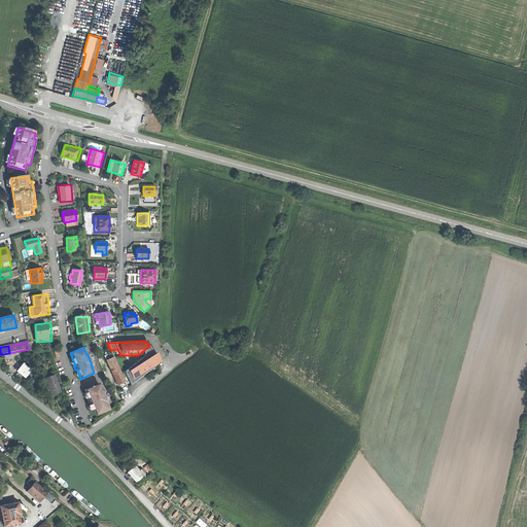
[(104,355),(119,389),(127,386),(113,357),(114,357),(111,352),(104,355)]
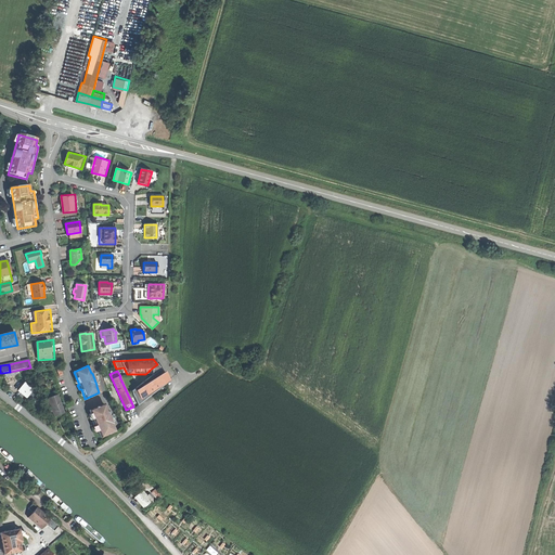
[(155,373),(131,391),(133,397),(134,397),(139,401),(143,397),(145,400),(150,397),(147,394),(152,391),(153,394),(157,389),(156,387),(160,384),(162,386),(164,385),(155,373)]
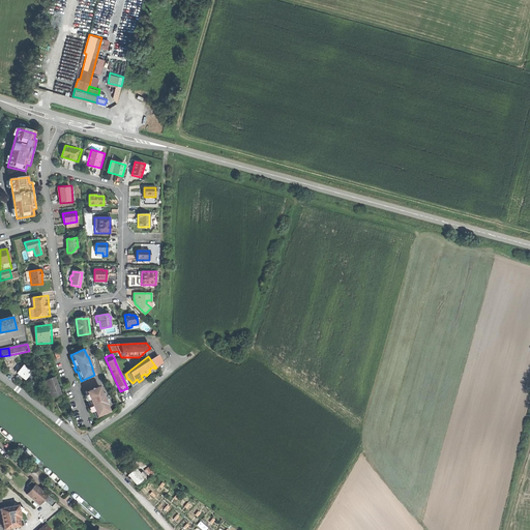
[(33,375),(23,366),(17,374),(19,375),(24,379),(27,382),(33,375)]
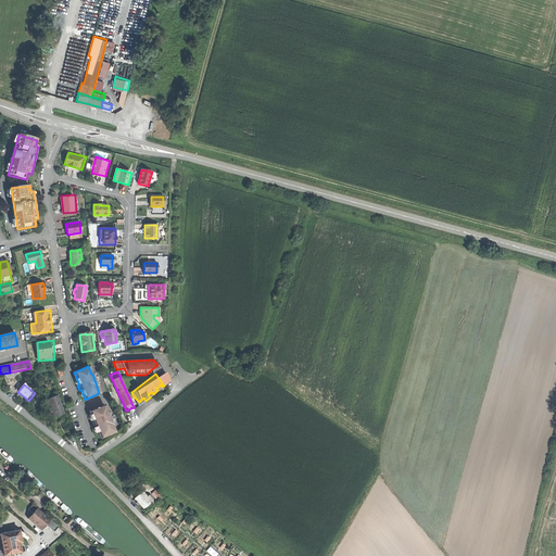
[(57,395),(48,400),(54,418),(59,416),(64,414),(57,395)]
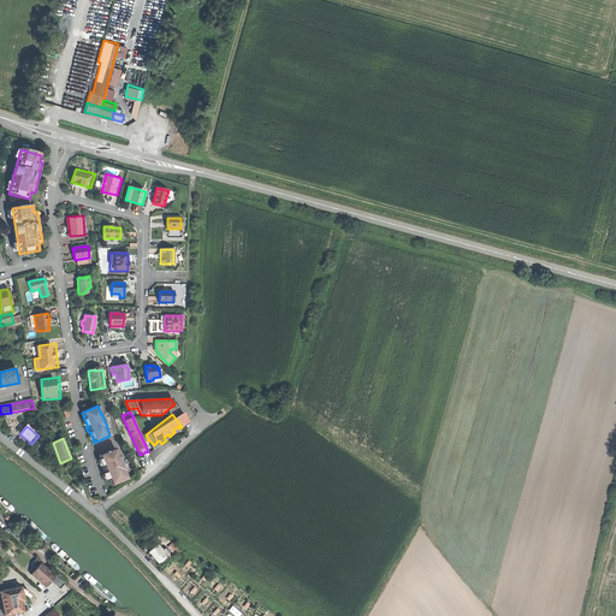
[(106,472),(112,486),(128,479),(124,472),(125,471),(119,457),(118,457),(114,449),(99,456),(104,467),(102,468),(102,469),(104,472),(106,472)]
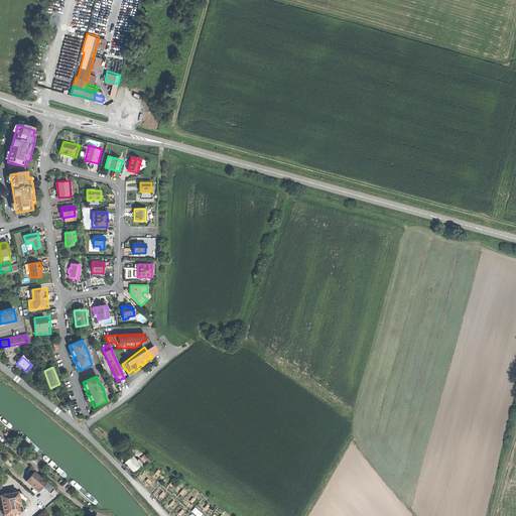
[(129,468),(133,473),(144,463),(140,458),(137,461),(133,456),(125,463),(128,466),(127,467),(129,469),(129,468)]
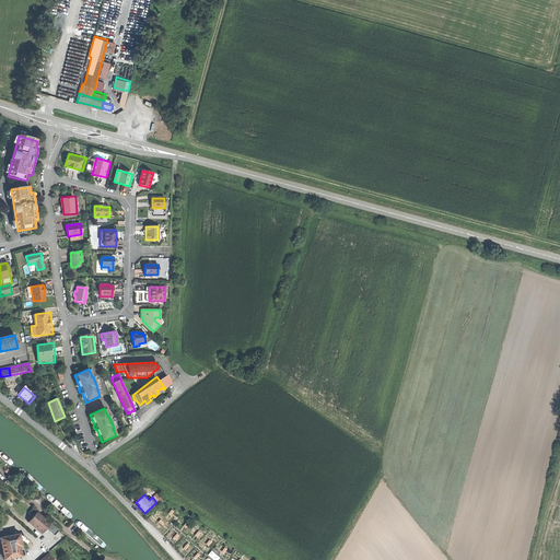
[(49,532),(54,536),(59,531),(34,509),(28,513),(33,516),(46,528),(49,532)]
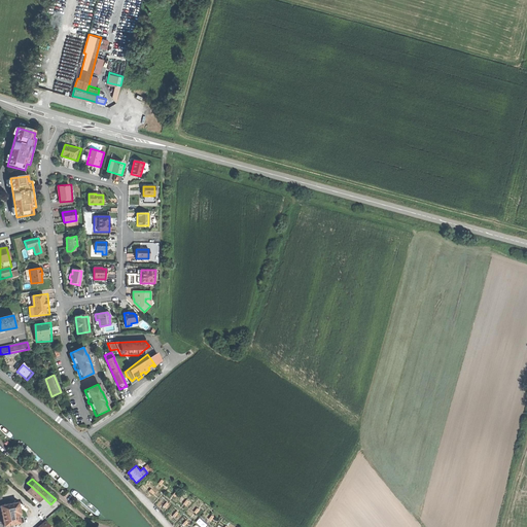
[(39,502),(43,497),(31,486),(27,491),(39,502)]
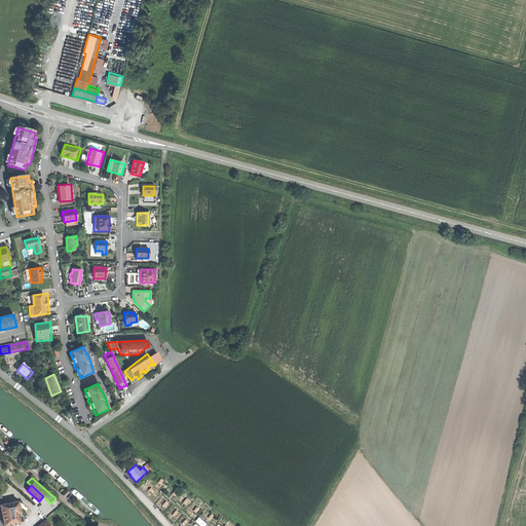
[(13,500),(11,502),(11,503),(15,502),(16,509),(17,513),(21,513),(19,508),(24,506),(23,503),(21,503),(13,500)]
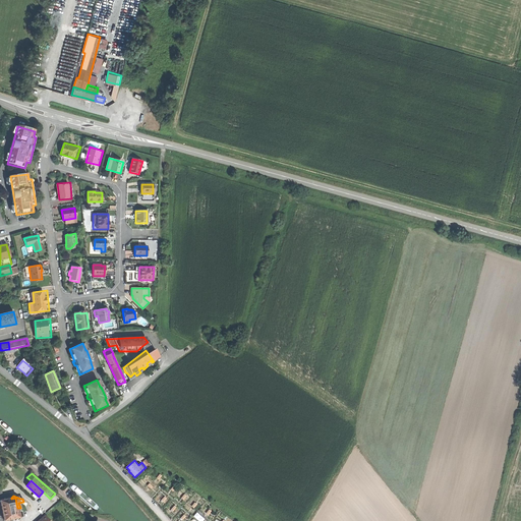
[(11,498),(0,500),(0,502),(2,511),(4,520),(19,517),(17,508),(16,504),(13,504),(11,499),(11,498)]
